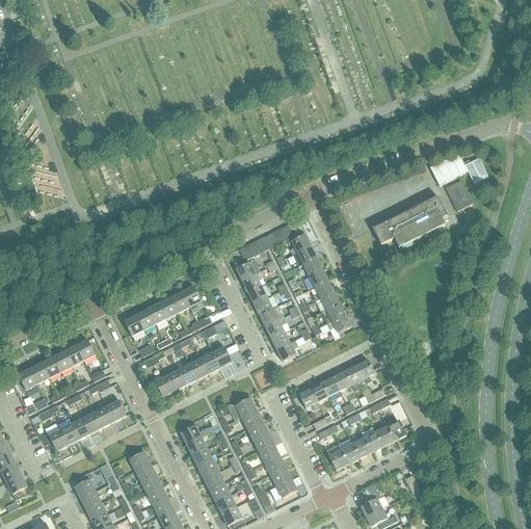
[(7,50),(0,52),(0,73),(12,70),(7,50)]
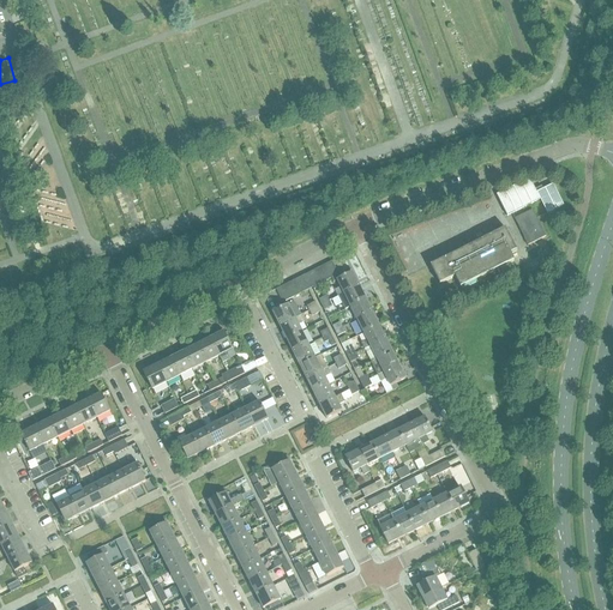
[(546,211),(563,203),(552,181),(535,189),(528,175),(496,192),(506,213),(539,197),(546,211)]
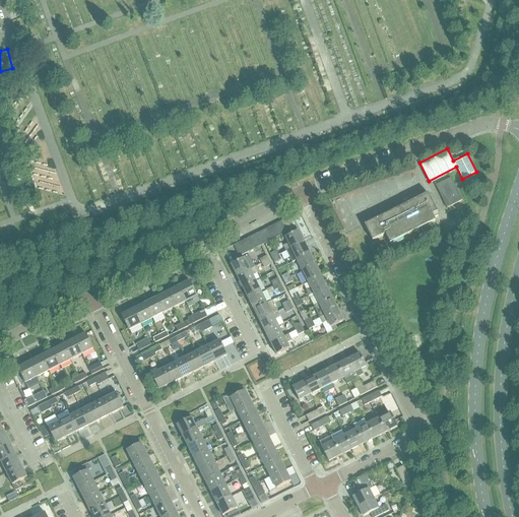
[(435,183),(446,206),(462,198),(451,176),(435,183)]
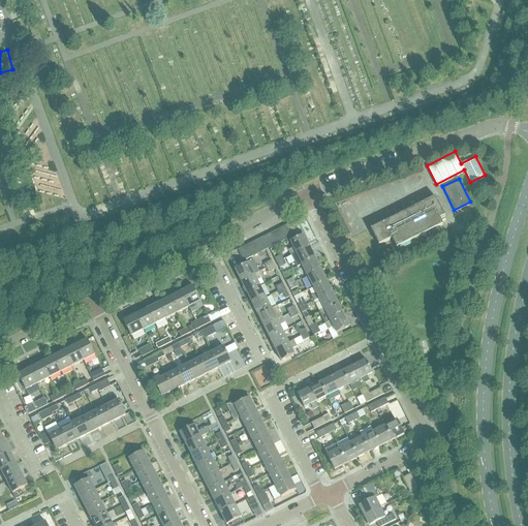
[(439,216),(444,214),(435,194),(405,209),(403,207),(399,209),(400,211),(370,226),(378,242),(392,236),(397,245),(442,222),(439,216)]
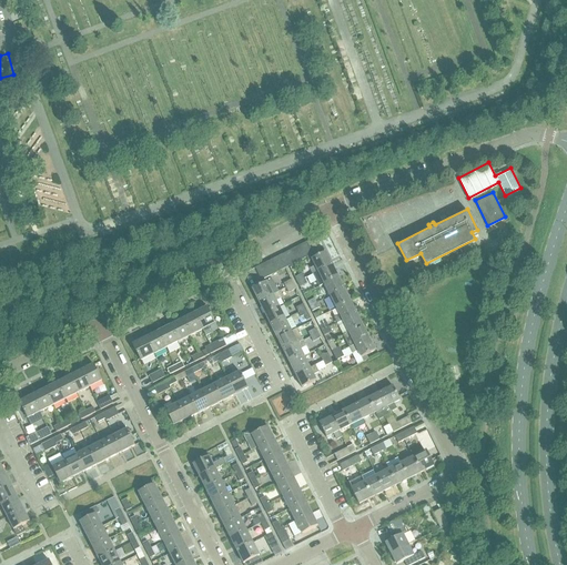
[(306,239),(313,251),(319,248),(312,235),(306,239)]
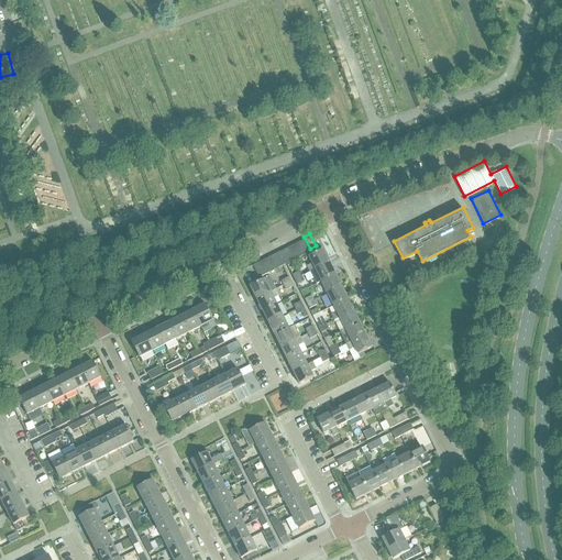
[(304,252),(310,249),(304,237),(297,240),(304,252)]
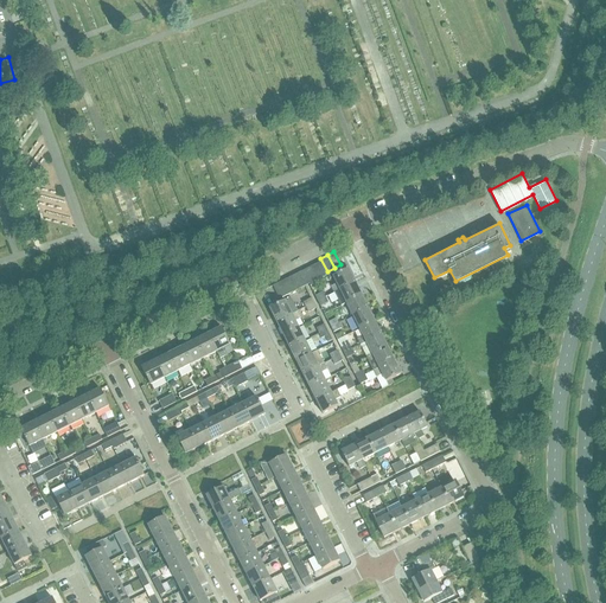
[(320,275),(327,271),(320,258),(314,261),(320,275)]
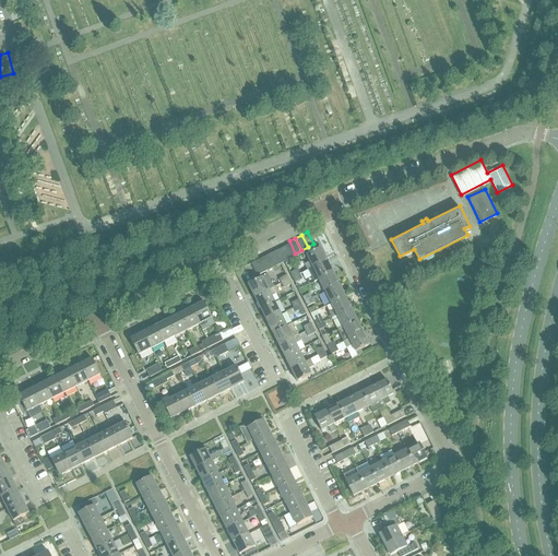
[(289,256),(295,253),(289,240),(283,244),(289,256)]
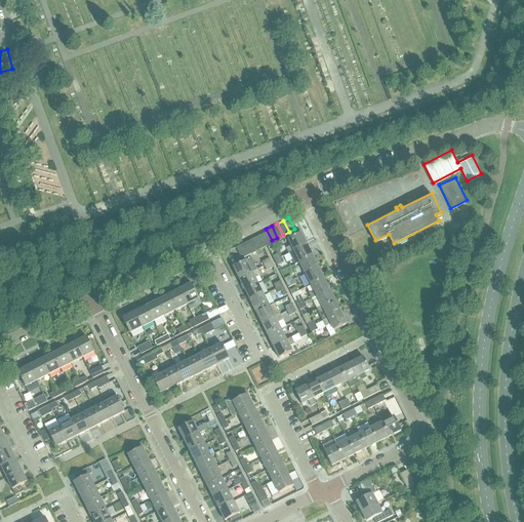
[(267,243),(272,240),(266,229),(260,232),(267,243)]
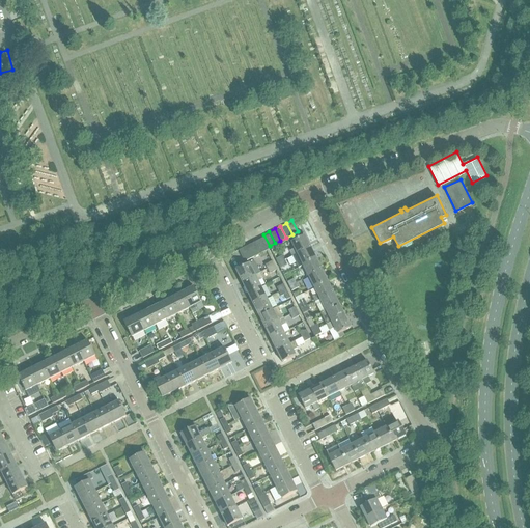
[(290,254),(291,253),(310,244),(304,232),(299,235),(298,231),(293,234),(286,238),(288,241),(290,240),(294,246),(287,249),(290,254)]
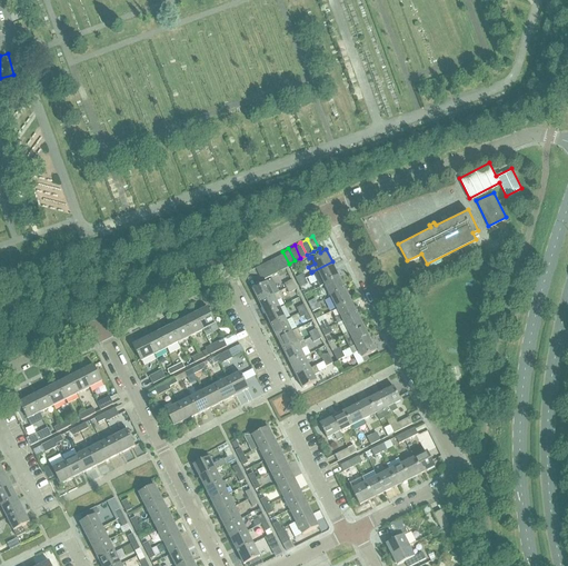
[(278,254),(272,256),(279,269),(285,266),(278,254)]
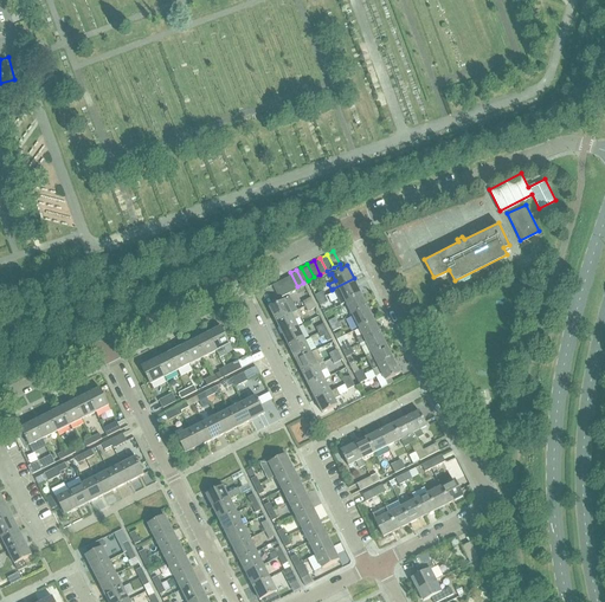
[(290,272),(284,276),(291,289),(297,286),(290,272)]
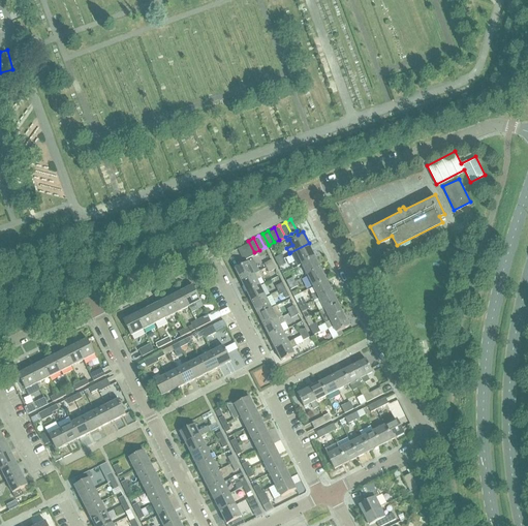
[(248,241),(242,244),(248,255),(254,252),(248,241)]
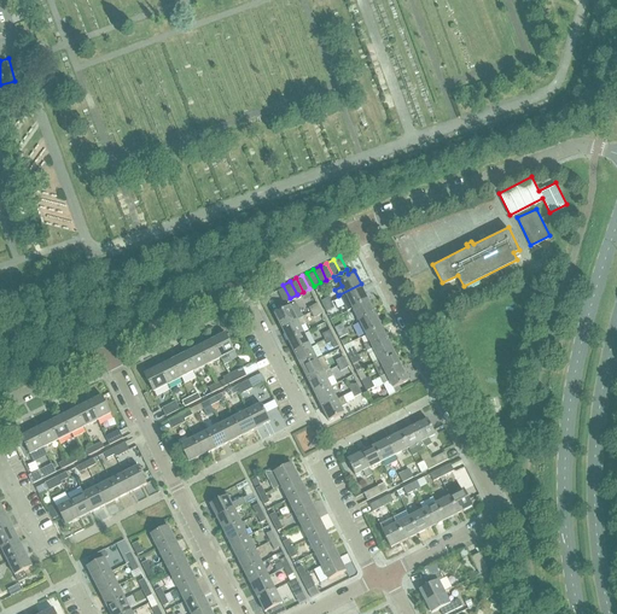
[(347,309),(351,305),(367,298),(361,284),(339,294),(347,309)]
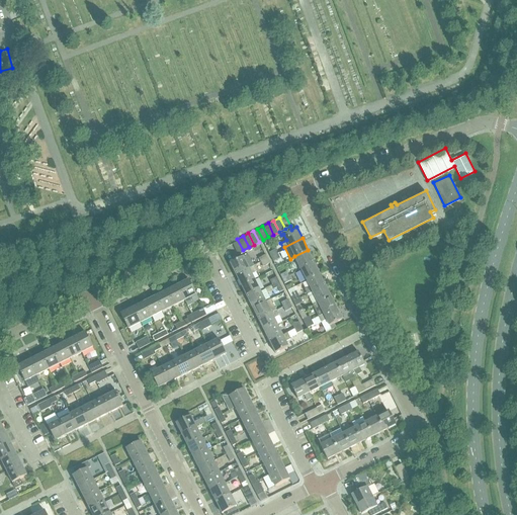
[(243,250),(237,239),(232,242),(238,253),(243,250)]
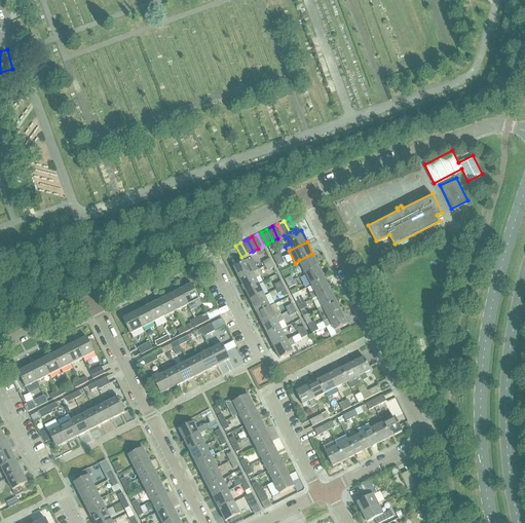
[(299,260),(305,271),(319,264),(312,254),(299,260)]
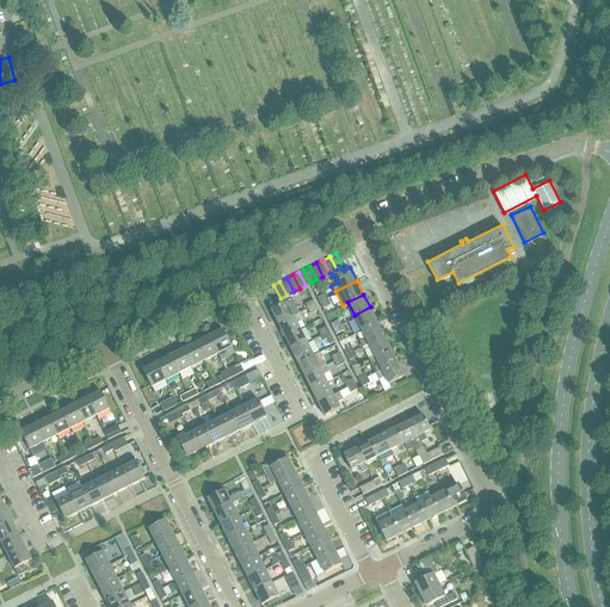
[(271,308),(277,321),(299,310),(291,297),(271,308)]
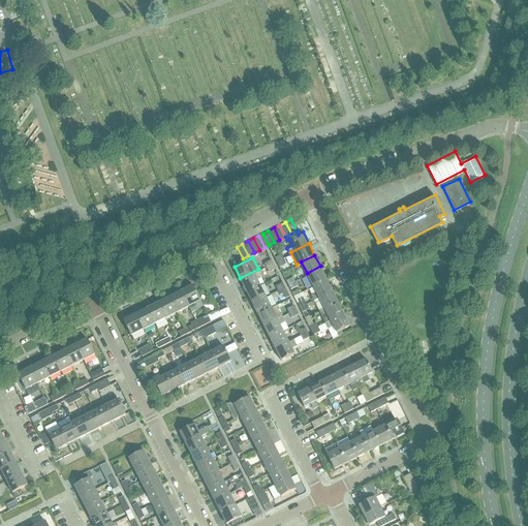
[(307,273),(312,284),(327,278),(320,266),(307,273)]
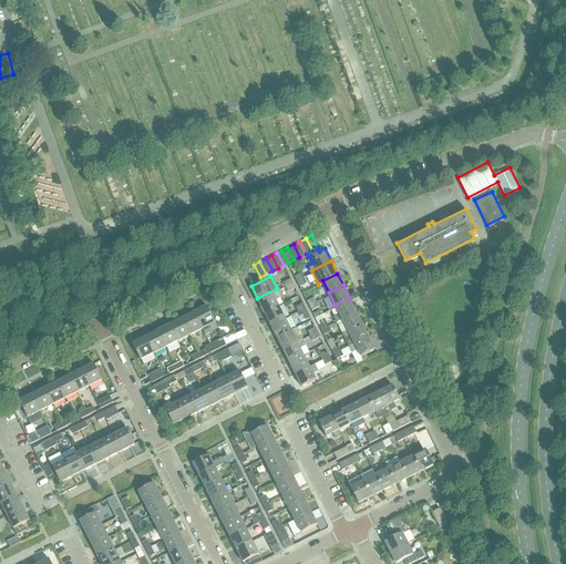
[(257,298),(264,310),(278,304),(275,297),(280,295),(277,288),(257,298)]
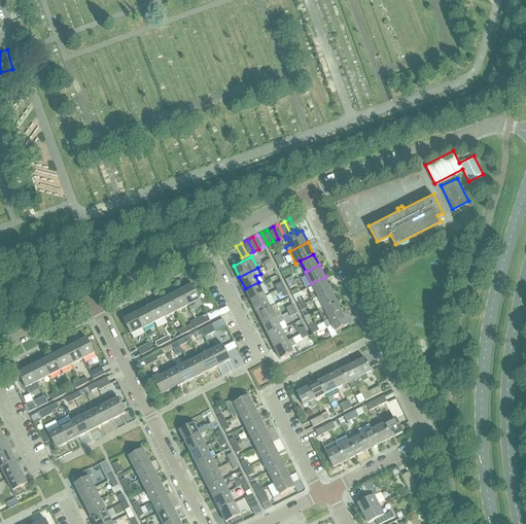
[(312,298),(317,294),(330,288),(325,277),(311,283),(314,289),(309,292),(312,298)]
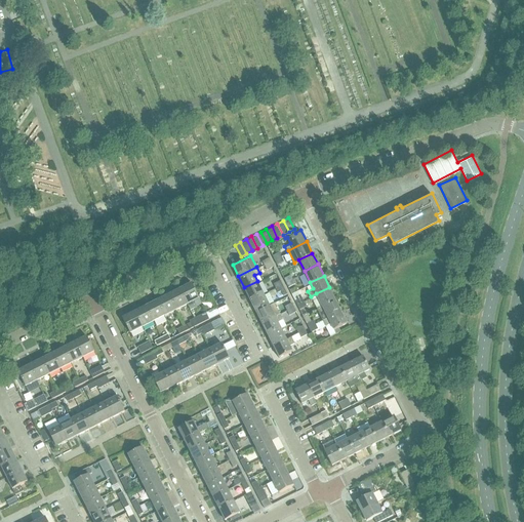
[(191,281),(178,287),(186,303),(189,308),(196,305),(194,302),(193,302),(192,299),(198,296),(191,281)]
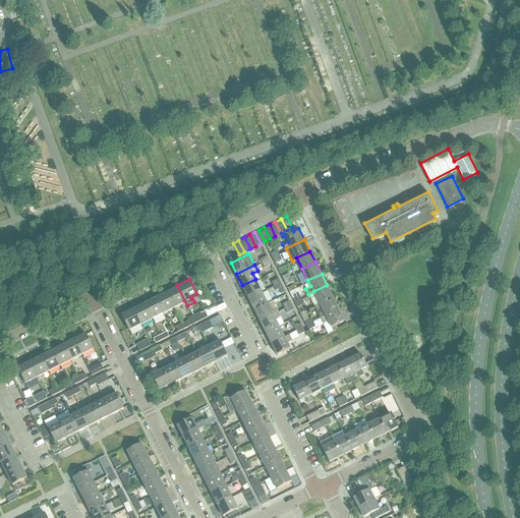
[(242,285),(248,296),(261,290),(255,279),(242,285)]
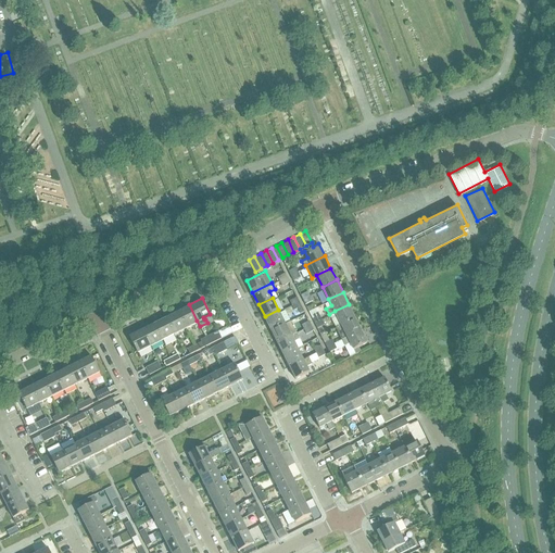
[(298,300),(291,303),(293,308),(297,305),(300,311),(303,309),(298,300)]
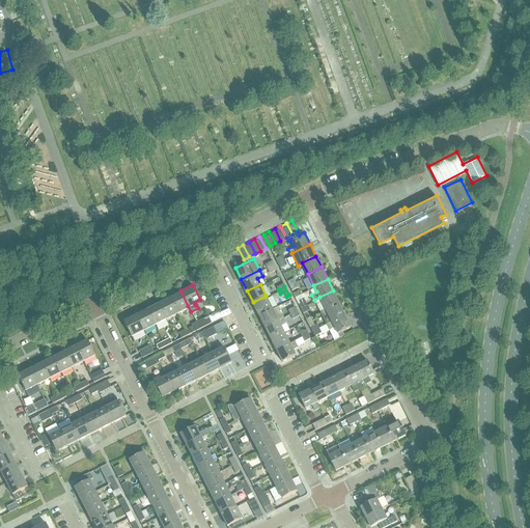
[(300,286),(295,290),(301,296),(305,292),(300,286)]
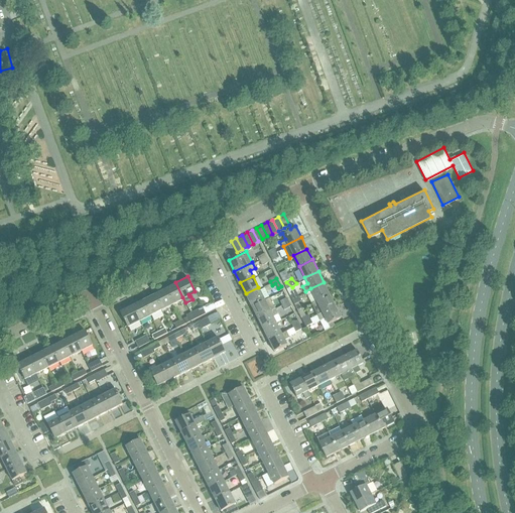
[(175,282),(164,288),(171,302),(182,297),(175,282)]
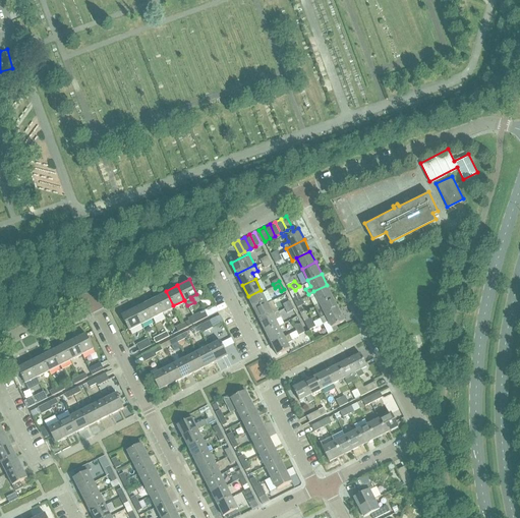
[(313,291),(319,302),(333,295),(327,285),(313,291)]
